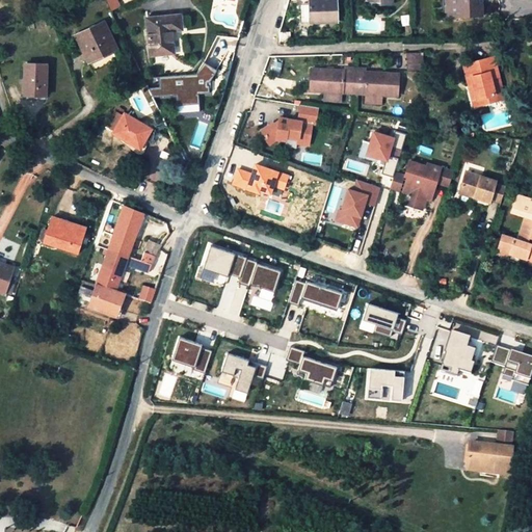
[(116,0),(107,0),(113,11),(121,7),(116,0)]
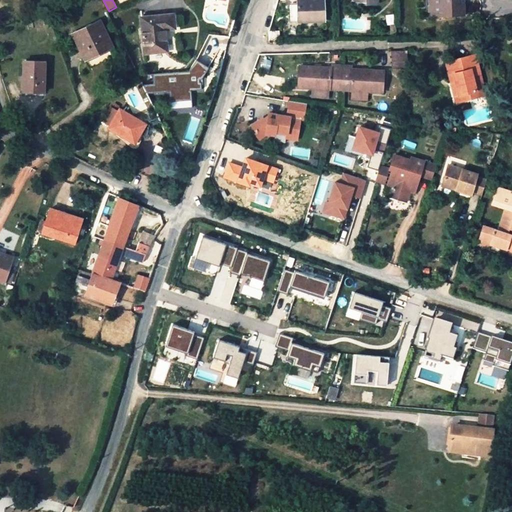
[(298,5),(289,5),(290,22),(298,21),(298,23),(324,22),(323,0),(317,0),(298,1),(298,5)]
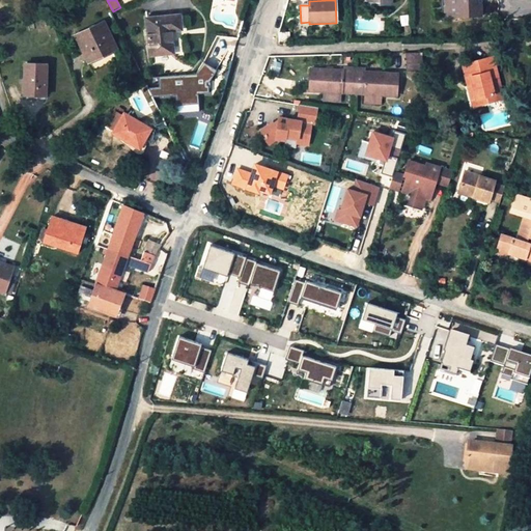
[(456,11),(455,0),(445,0),(445,12),(456,11)]
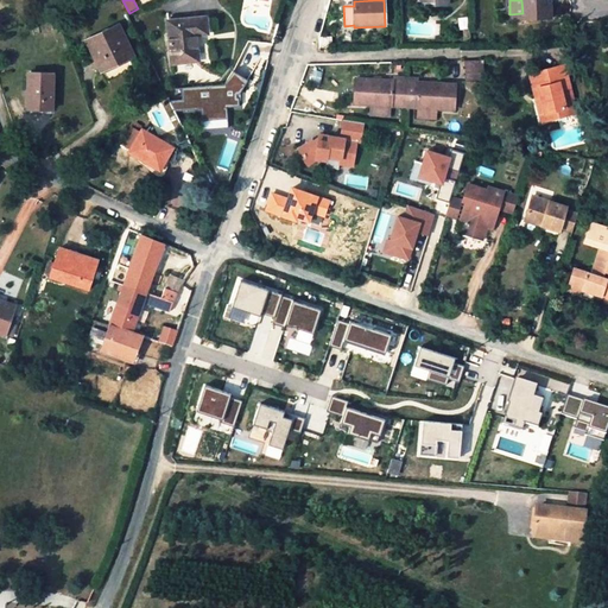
[(549,0),(521,0),(523,13),(523,19),(549,18),(549,0)]
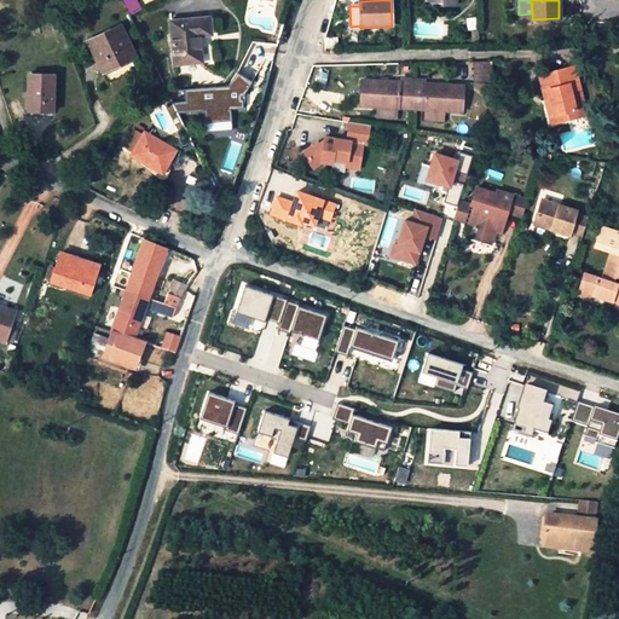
[(208,16),(171,21),(175,63),(201,61),(198,34),(210,33),(208,16)]
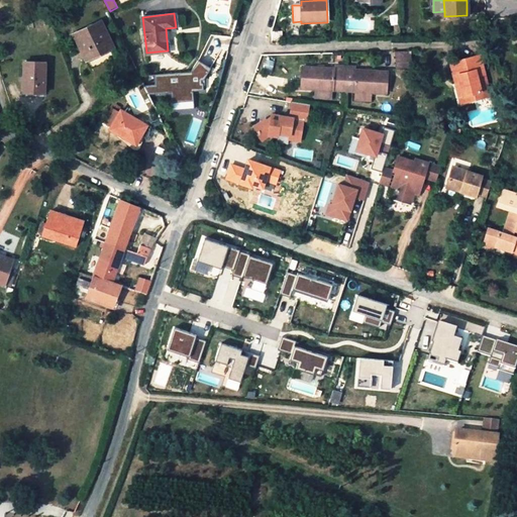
[(102,23),(81,33),(88,50),(84,53),(89,63),(115,49),(102,23)]
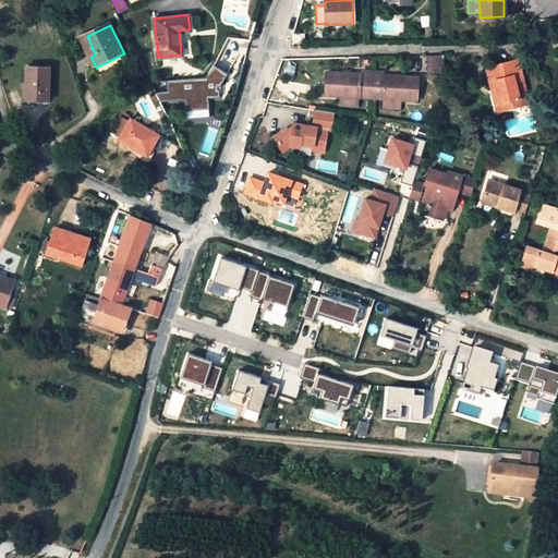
[(304,44),(304,34),(293,34),(293,44),(304,44)]
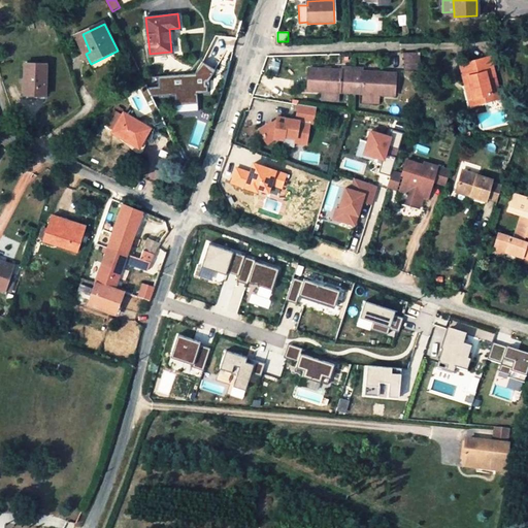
[(77,37),(86,54),(90,52),(83,34),(77,37)]
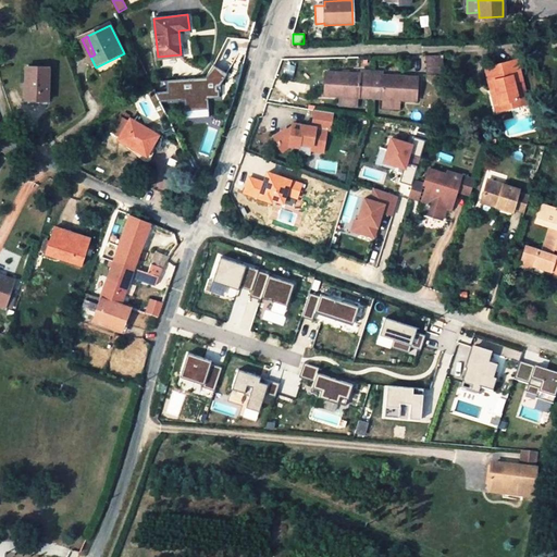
[(429,66),(443,66),(442,56),(426,56),(426,66),(429,66)]
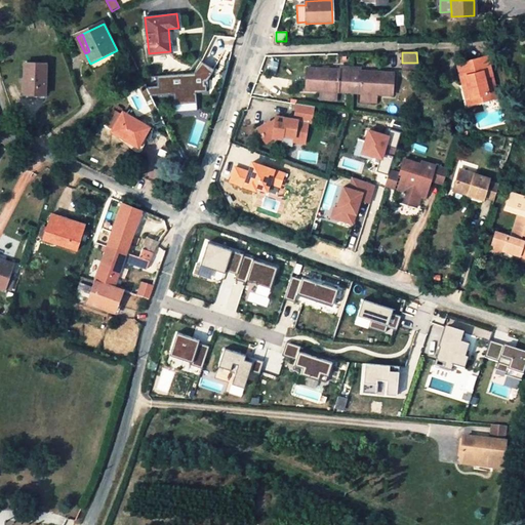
[(458,64),(462,85),(468,84),(473,105),(497,98),(486,57),(458,64)]
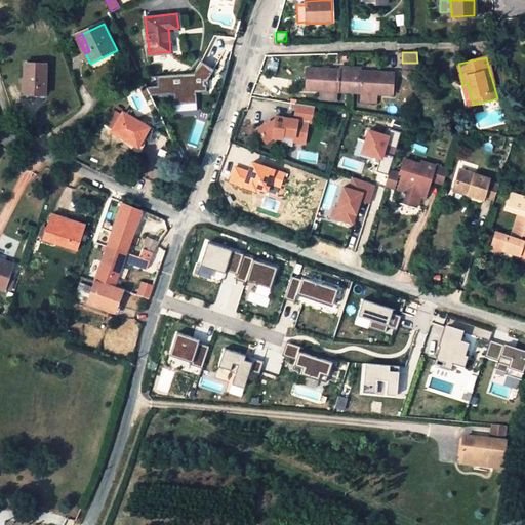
[(213,70),(201,62),(194,73),(143,77),(153,97),(173,96),(174,106),(196,104),(196,94),(206,93),(206,81),(213,70)]
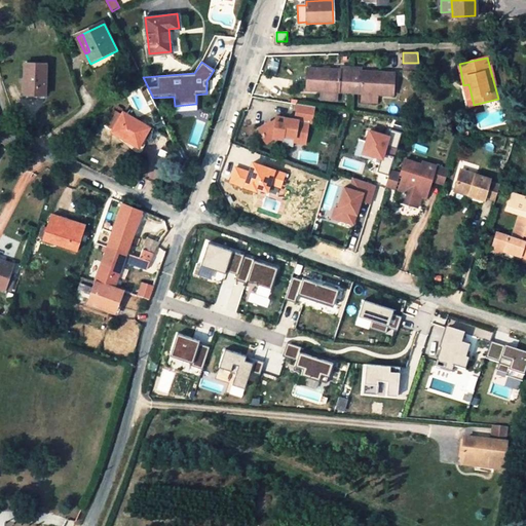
[(46,65),(25,65),(25,96),(45,96),(46,65)]
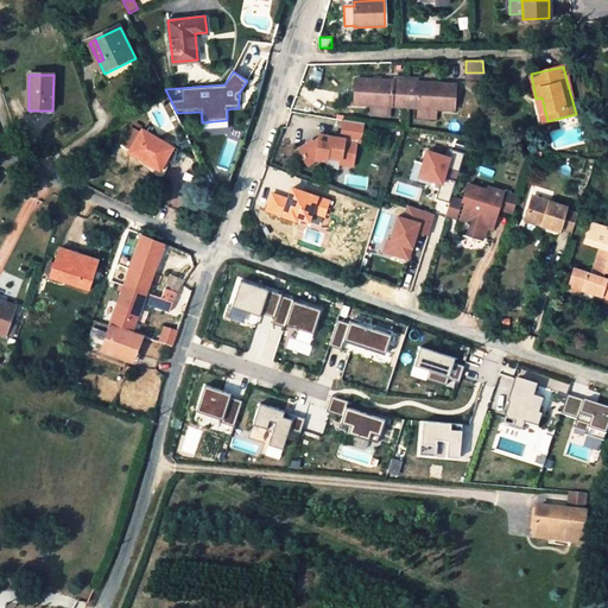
[(354,103),(371,105),(390,106),(404,106),(406,78),(393,77),(393,81),(355,78),(354,103)]
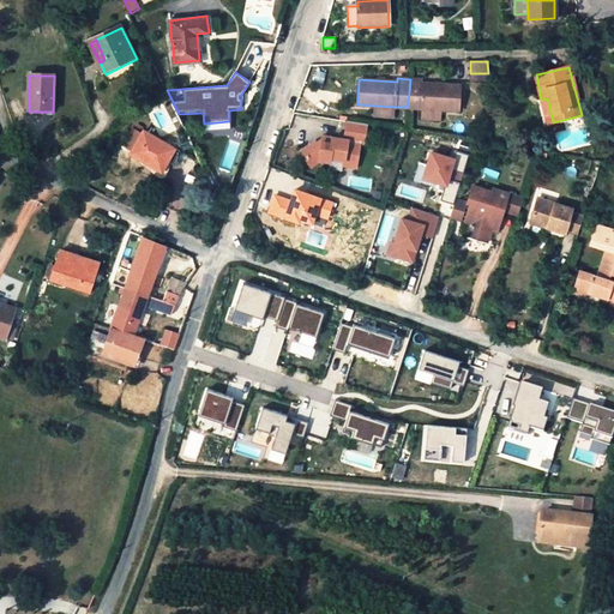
[(408,107),(421,108),(441,109),(459,110),(461,85),(422,83),(423,80),(410,79),(408,107)]
